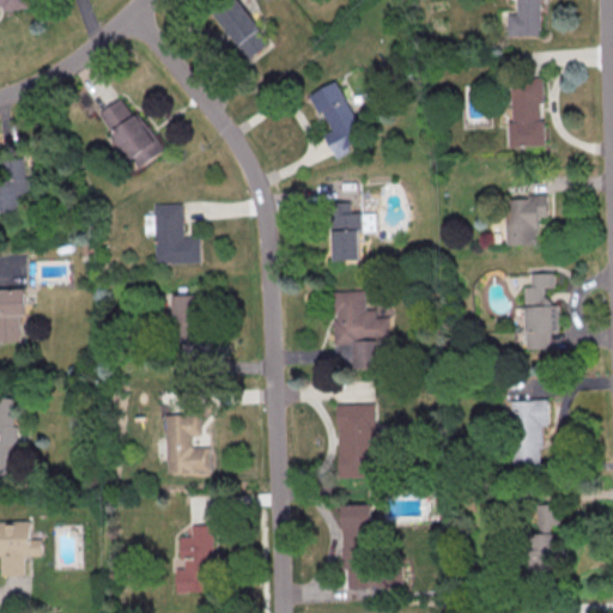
[(0,0),(29,0),(30,7),(6,12),(5,6),(0,6),(0,0)]
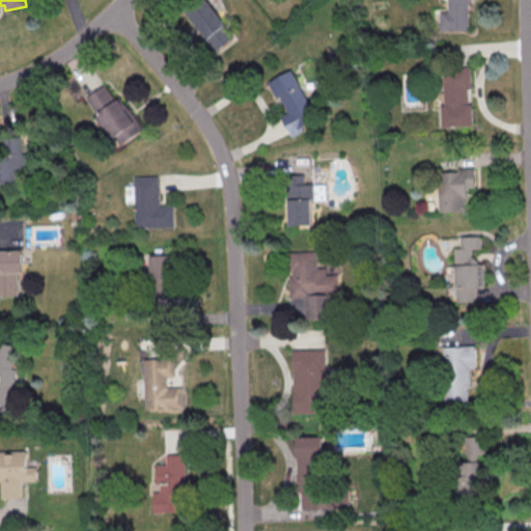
[(449,0),(470,0),(470,32),(441,32),(440,14),(449,14),(449,0)]
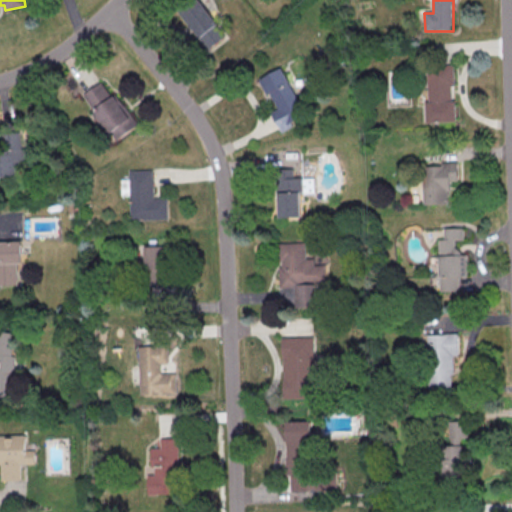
[(201,1),(183,14),(208,49),(226,36),(201,1)]
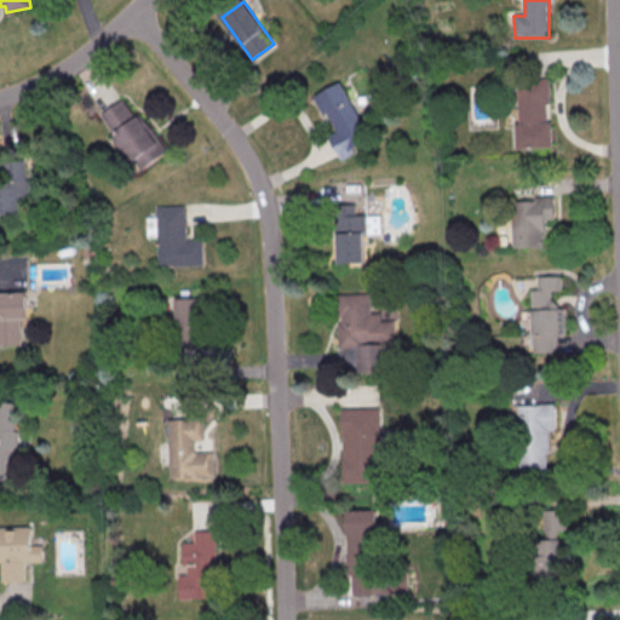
[(518,81),(552,80),(555,148),(521,149),(518,81)]
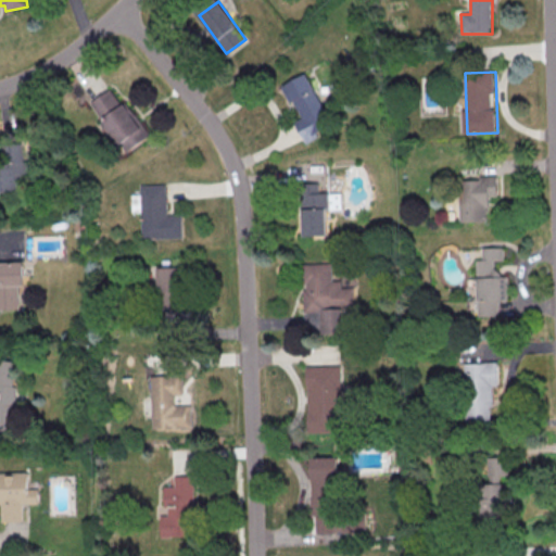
[(282,87),(305,74),(333,124),(317,134),(319,137),(306,143),(294,123),(303,118),(293,102),(291,103),(282,87)]
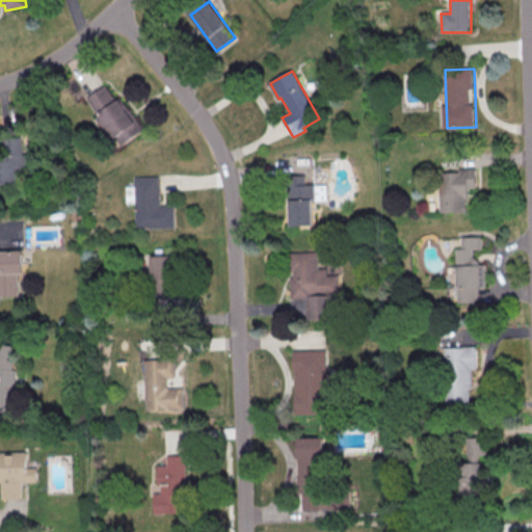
[(88,100),(122,147),(144,130),(139,122),(137,124),(121,100),(117,103),(106,86),(88,100)]
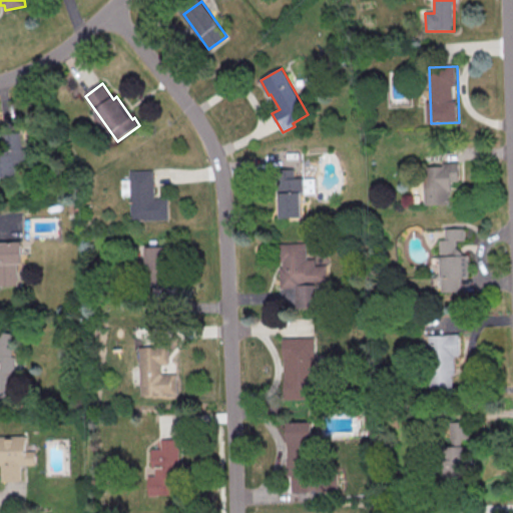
[(423,168),(442,167),(442,164),(459,163),(459,182),(452,182),(452,192),(449,192),(450,205),(424,206),(423,168)]
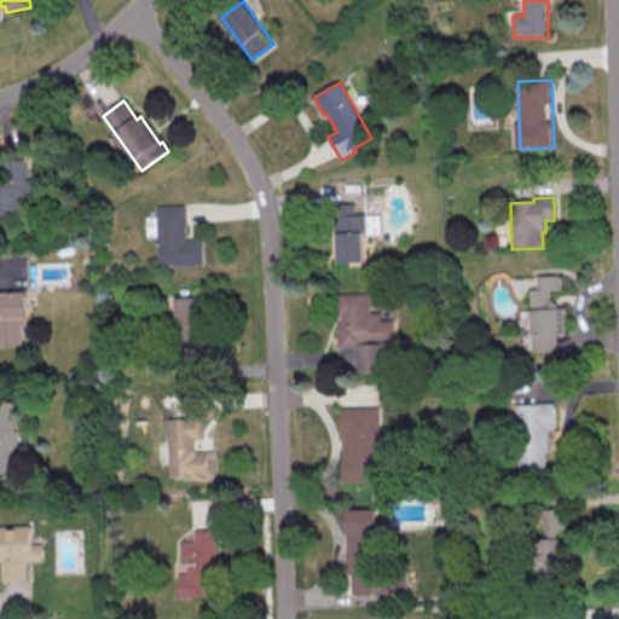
[(157,207),(185,206),(186,239),(203,239),(204,265),(160,267),(157,207)]
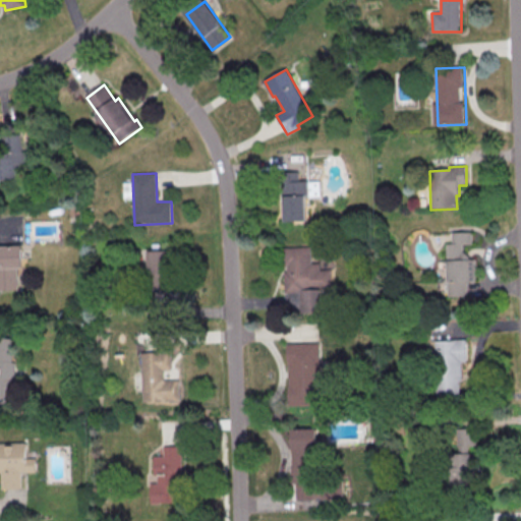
[(282,173),(309,173),(310,220),(282,221),(282,173)]
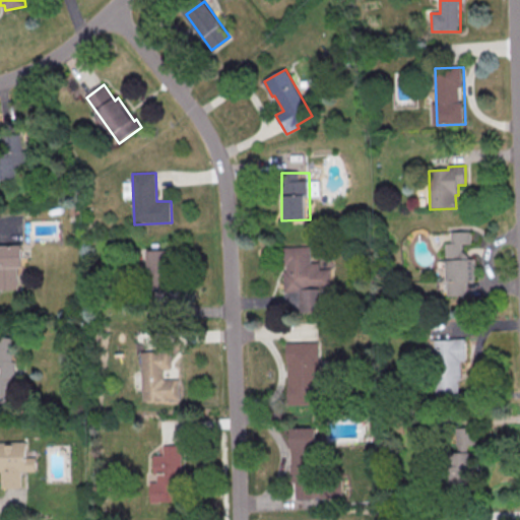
[(446,244),(451,244),(451,233),(471,232),(472,245),(462,245),(462,252),(469,260),(474,260),(475,282),(466,282),(466,297),(447,298),(446,244)]
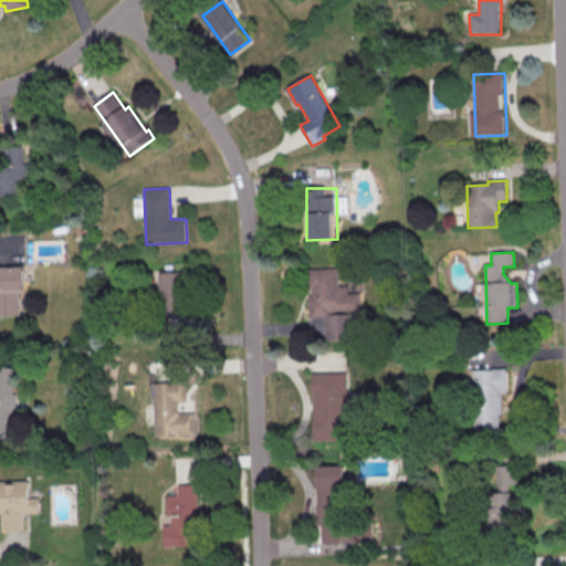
[(0,268),(22,268),(23,320),(0,320),(0,268)]
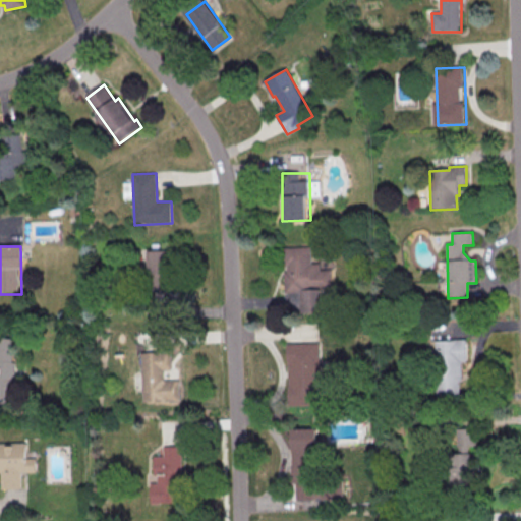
[(286,249),(314,249),(314,296),(287,297),(286,249)]
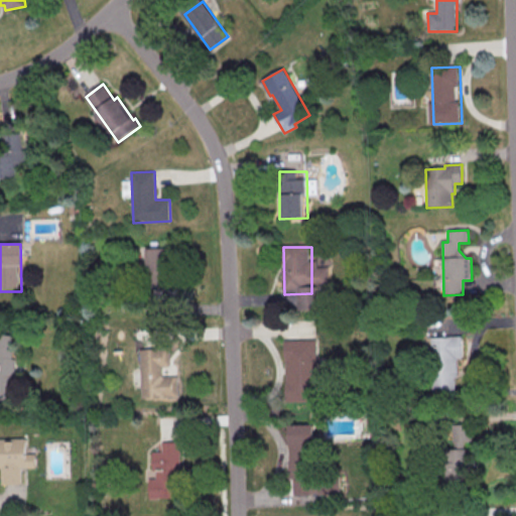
[(146,251),(174,251),(175,297),(147,298),(146,251)]
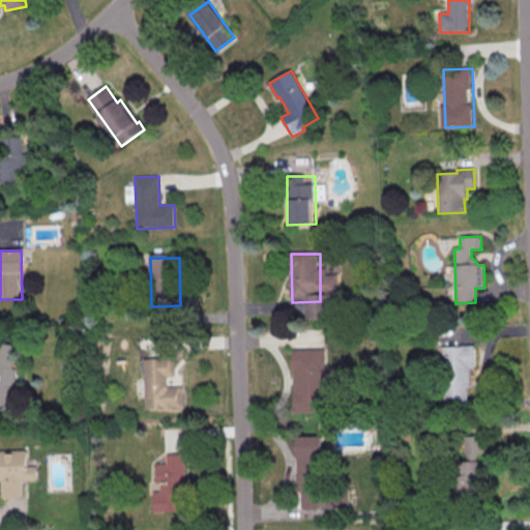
[(0,345),(21,345),(22,392),(0,392),(0,345)]
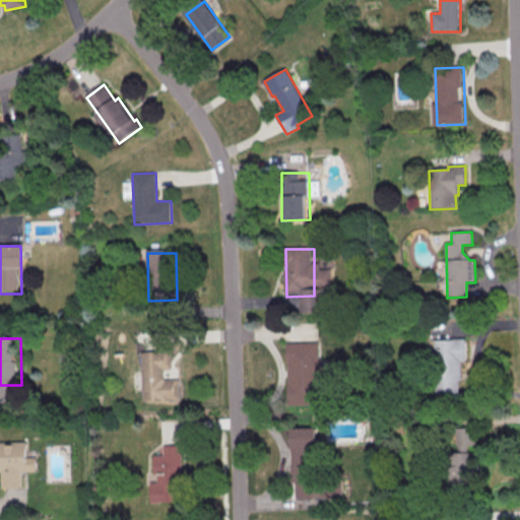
[(435,341),(463,341),(463,388),(436,389),(435,341)]
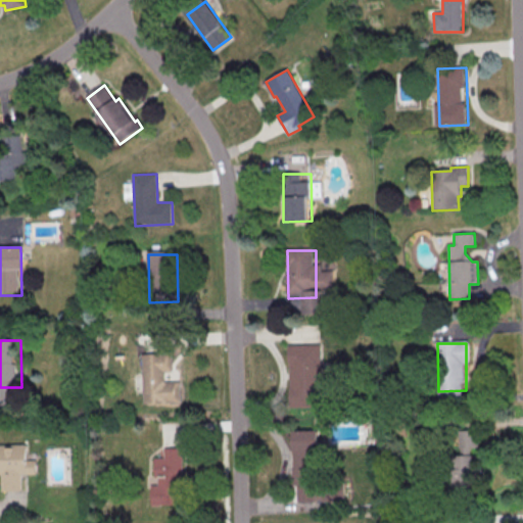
[(289,346),(321,345),(323,407),(290,408),(289,346)]
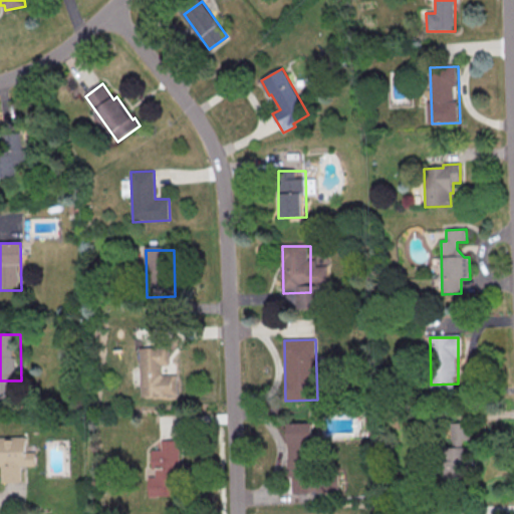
[(139,350),(167,349),(168,397),(140,397),(139,350)]
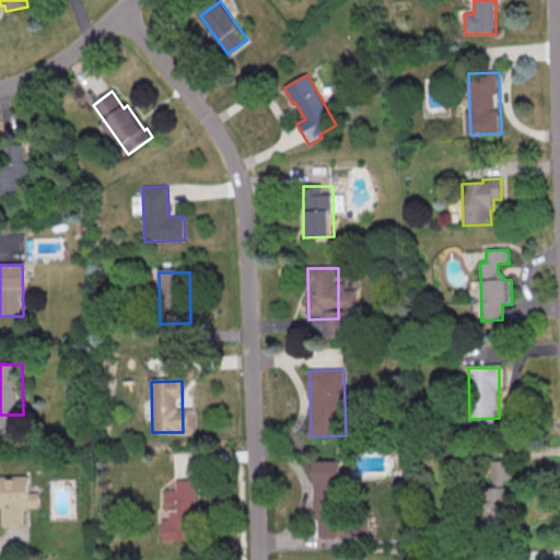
[(313,463),(340,462),(340,482),(338,482),(339,503),(333,504),(334,517),(369,516),(370,537),(319,538),(318,521),(314,521),(313,463)]
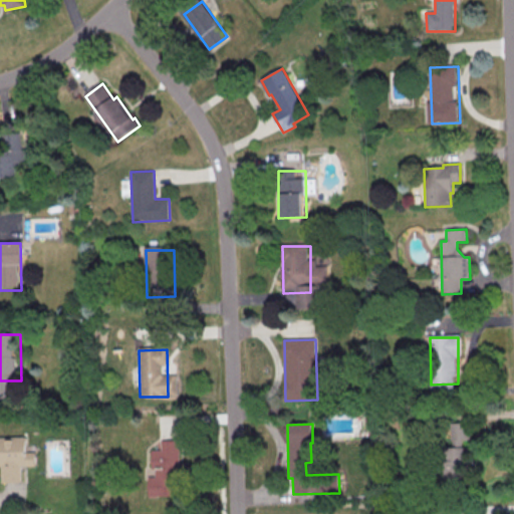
[(444,435),(472,434),(473,481),(445,481),(444,435)]
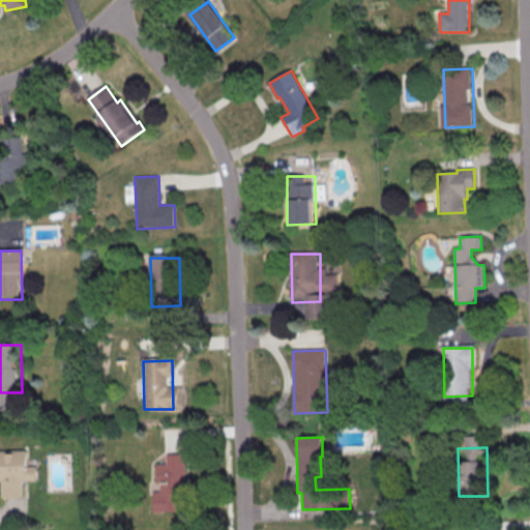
[(0,451),(28,451),(29,499),(0,500),(0,451)]
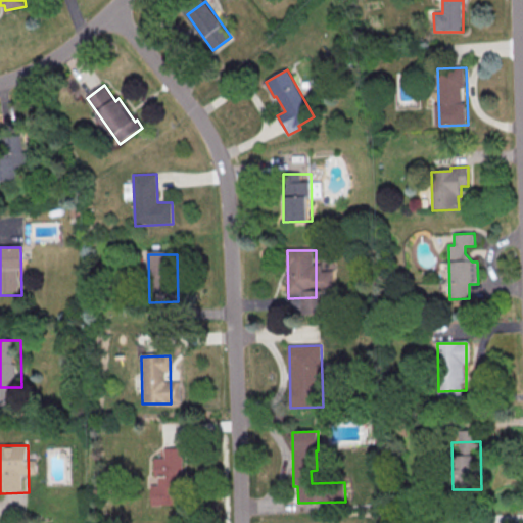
[(153,459),(182,458),(183,505),(154,506),(153,459)]
